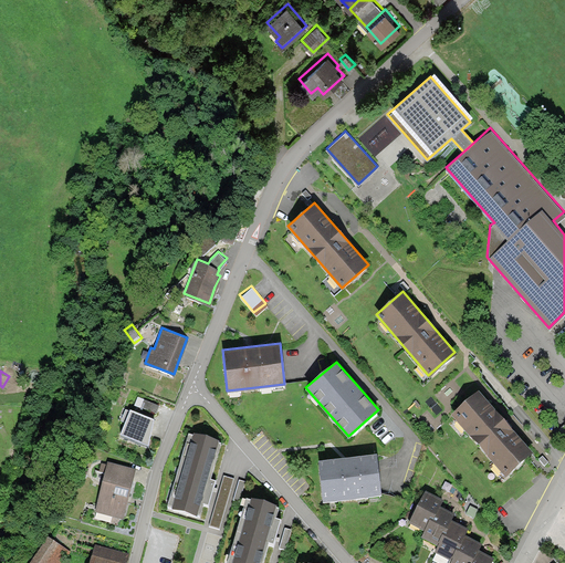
[(478,388),(450,413),(503,475),(531,451),(478,388)]
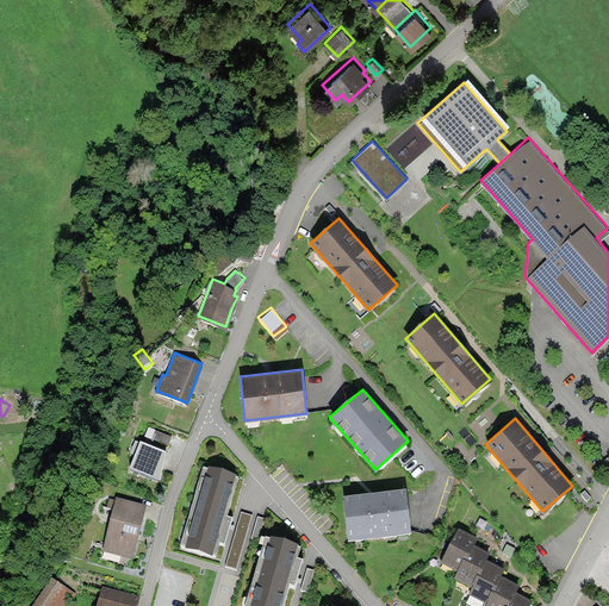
[(171,432),(148,424),(144,433),(167,442),(171,432)]
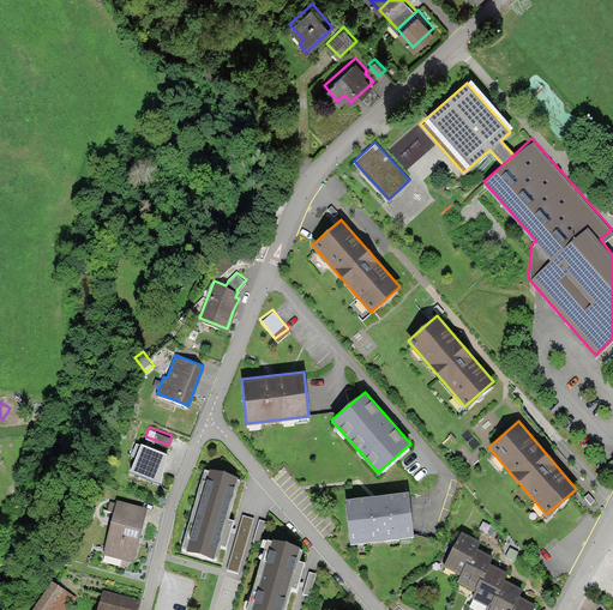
[(167,453),(136,441),(131,453),(133,454),(127,469),(156,481),(162,465),(167,453)]
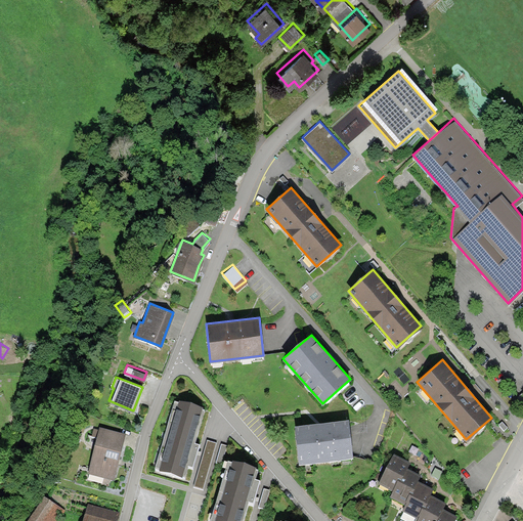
[(204,408),(174,400),(155,469),(184,477),(187,466),(192,467),(195,456),(199,443),(194,442),(204,408)]
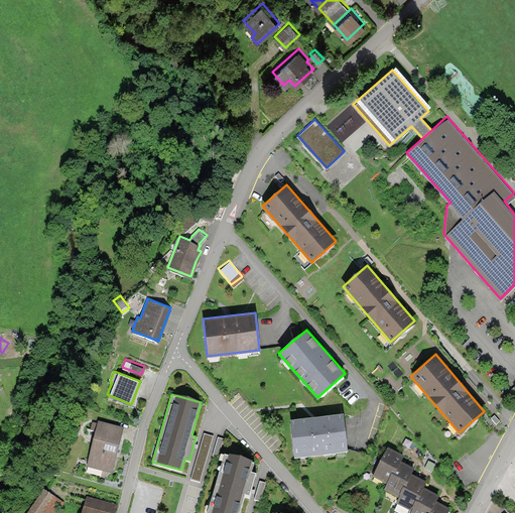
[(316,416),(291,419),(295,455),(345,449),(341,413),(316,416)]
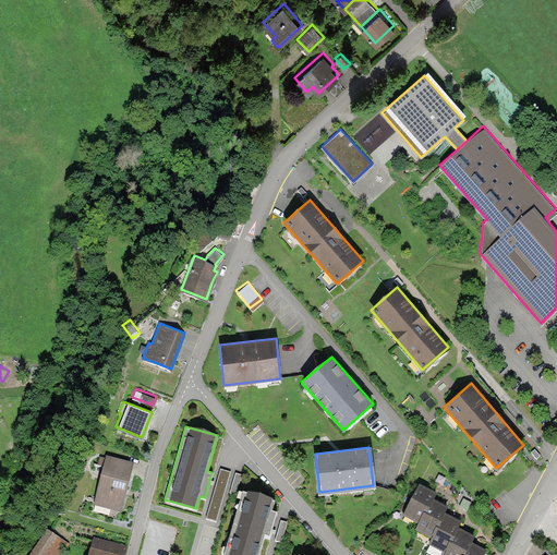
[(132,460),(105,453),(93,501),(120,508),(124,490),(132,460)]
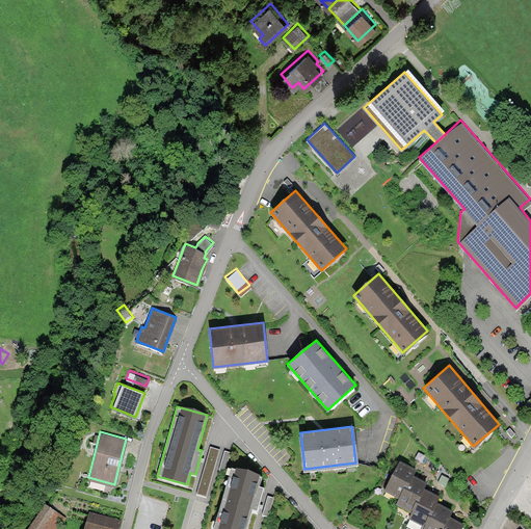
[(219,447),(210,445),(196,492),(206,495),(219,447)]
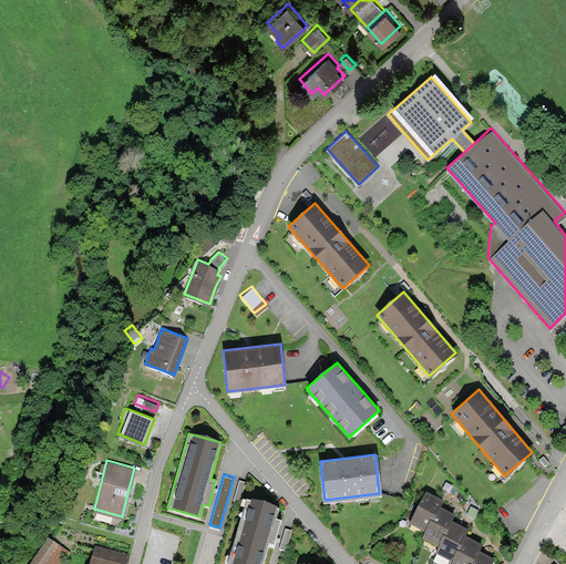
[(245,480),(238,478),(233,498),(239,500),(245,480)]
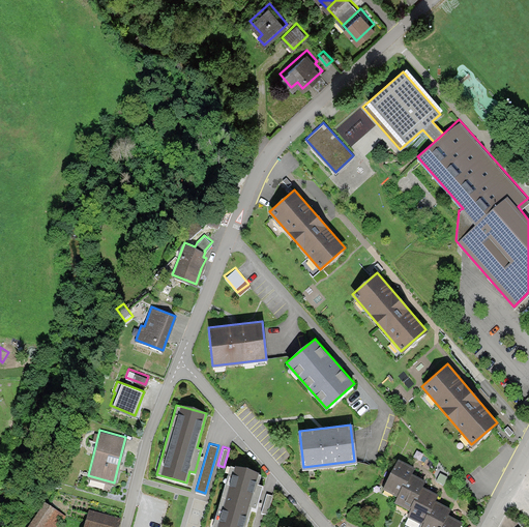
[(415,467),(398,458),(382,487),(398,495),(403,485),(405,486),(412,472),(415,467)]
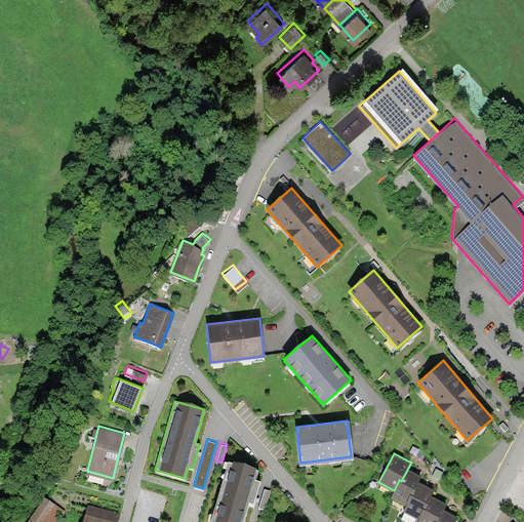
[(257,471),(227,462),(210,521),(242,521),(248,503),(253,505),(256,492),(259,481),(254,480),(257,471)]
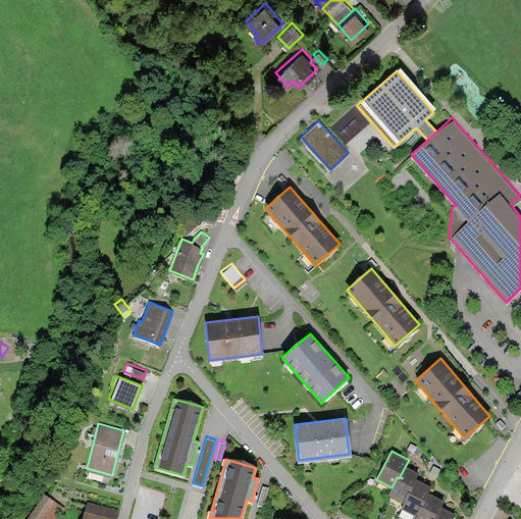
[(433,464),(429,471),(435,474),(439,467),(433,464)]
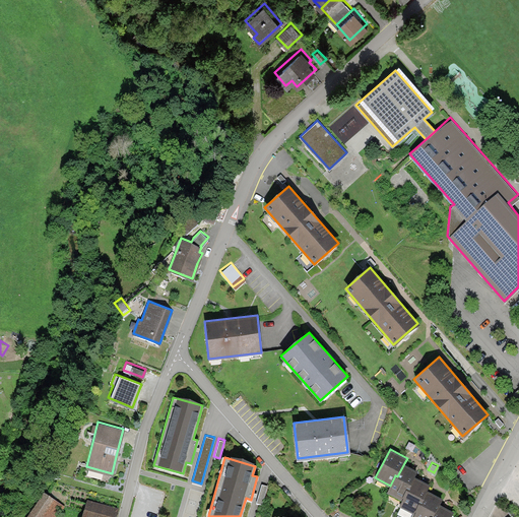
[(414,476),(417,470),(404,463),(397,476),(395,475),(390,486),(387,492),(401,499),(406,488),(408,489),(414,476)]
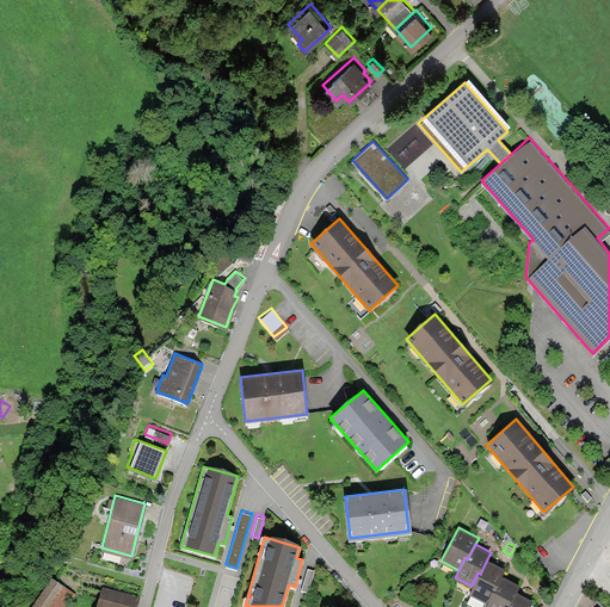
[(501,576),(505,568),(487,559),(480,574),(478,573),(472,586),(468,593),(486,602),(492,589),(494,589),(501,576)]
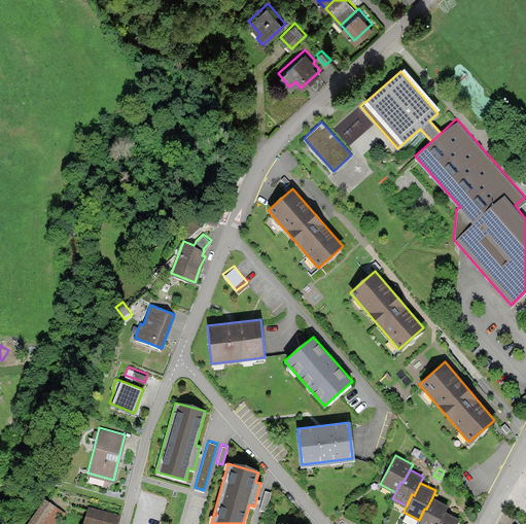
[(271,491),(265,489),(259,508),(266,510),(271,491)]
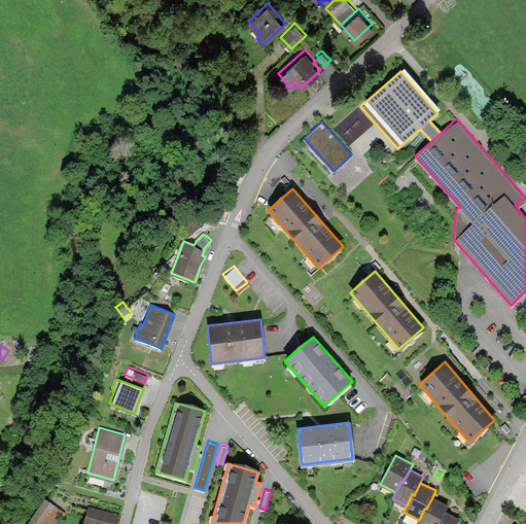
[(56,523),(65,511),(43,497),(25,523),(56,523)]
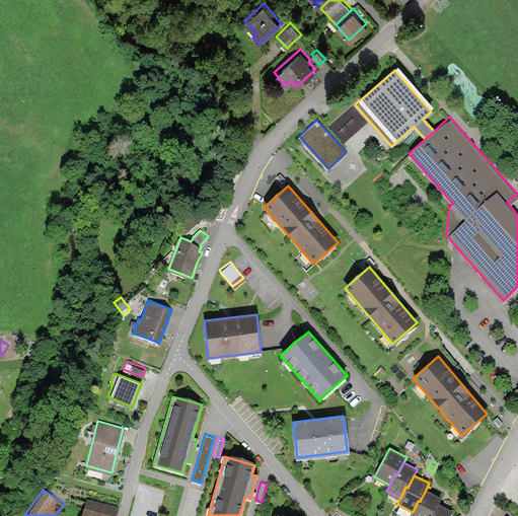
[(431,515),(439,503),(441,498),(426,490),(420,501),(418,501),(413,512),(410,515),(428,515),(429,515),(431,515)]
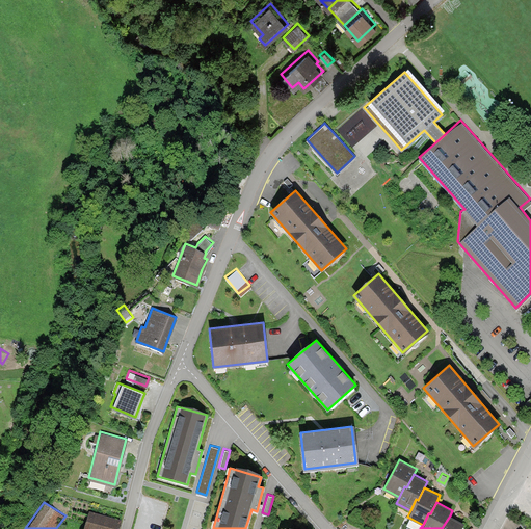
[(120,517),(86,508),(81,528),(120,528),(121,528),(117,527),(120,517)]
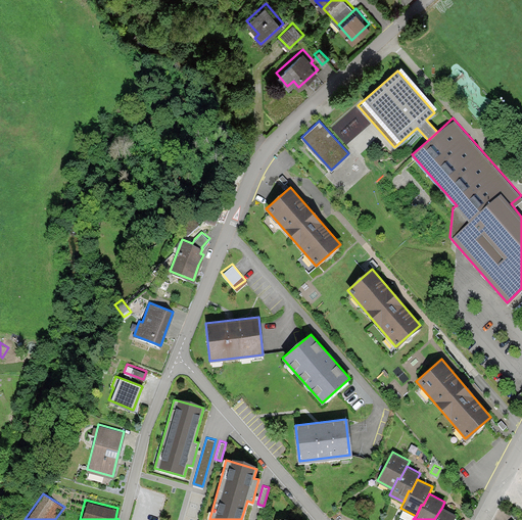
[(453,519),(456,514),(442,507),(434,519),(432,519),(431,519),(453,519)]
